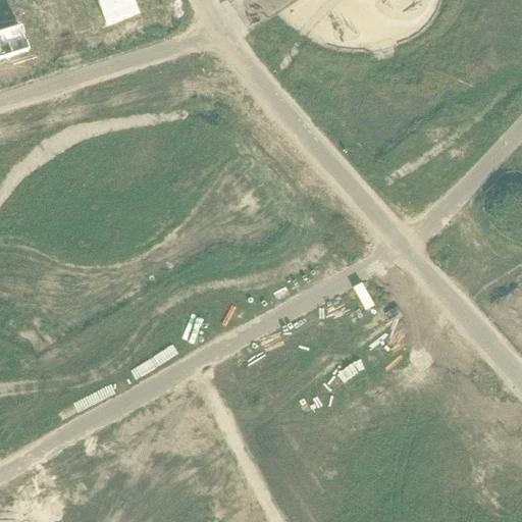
[(97,0),(98,1),(97,1),(98,3),(96,3),(99,9),(105,22),(104,23),(105,27),(106,29),(141,15),(134,0),(97,0)]
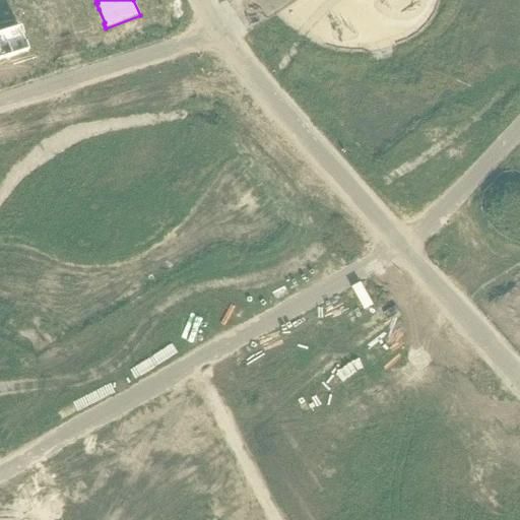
[(0,61),(4,60),(4,61),(17,57),(16,56),(24,54),(27,53),(24,45),(21,37),(22,37),(19,28),(8,31),(8,33),(0,35),(0,61)]
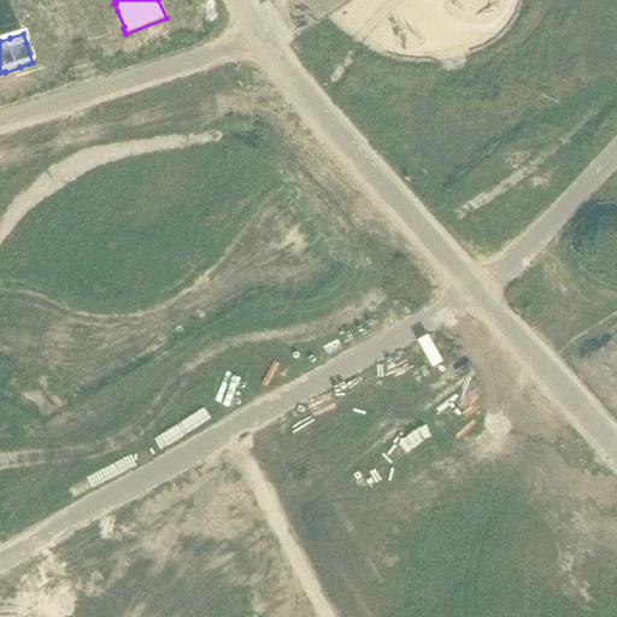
[(409,417),(395,429),(421,456),(434,445),(445,457),(465,438),(444,413),(457,401),(434,374),(398,404),(409,417)]
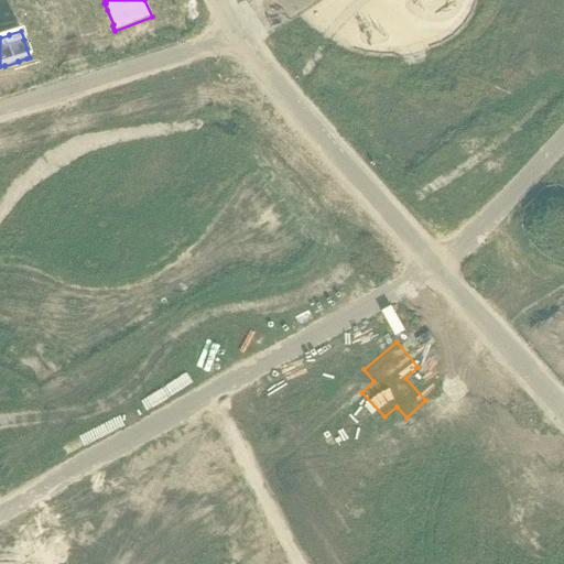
[(432,403),(409,423),(421,436),(429,429),(447,451),(485,416),(465,393),(442,414),(432,403)]
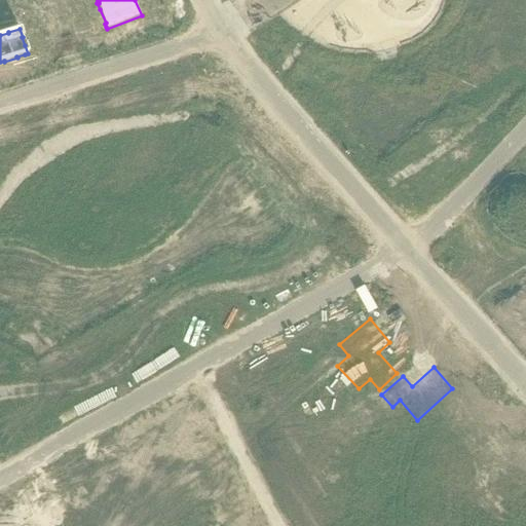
[(445,424),(423,443),(435,455),(444,447),(459,464),(493,435),(477,415),(454,435),(445,424)]
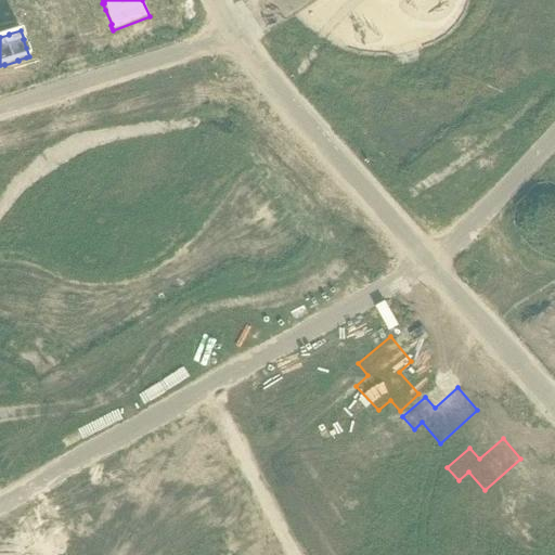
[(520,459),(485,490),(501,510),(491,518),(502,530),(525,511),(515,500),(539,479),(520,459)]
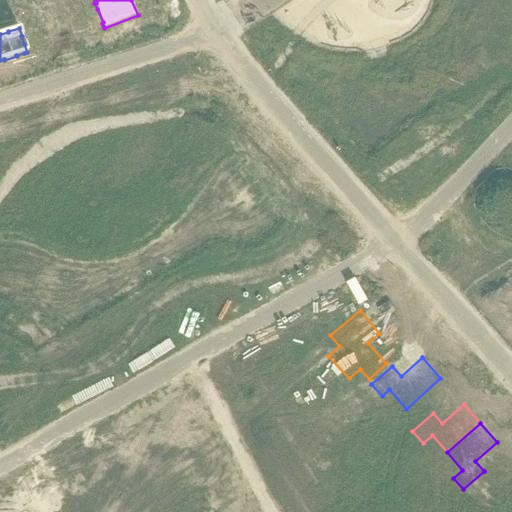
[(24,498),(0,511),(63,511),(59,504),(48,510),(44,504),(32,510),(24,498)]
